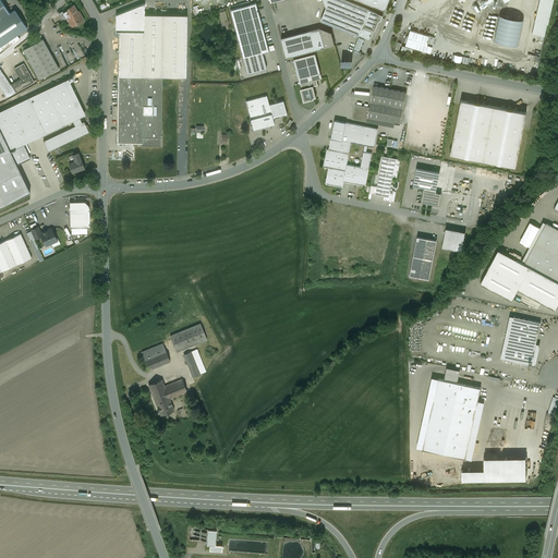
[(10,13),(0,0),(0,50),(19,38),(16,35),(27,28),(14,10),(10,13)]
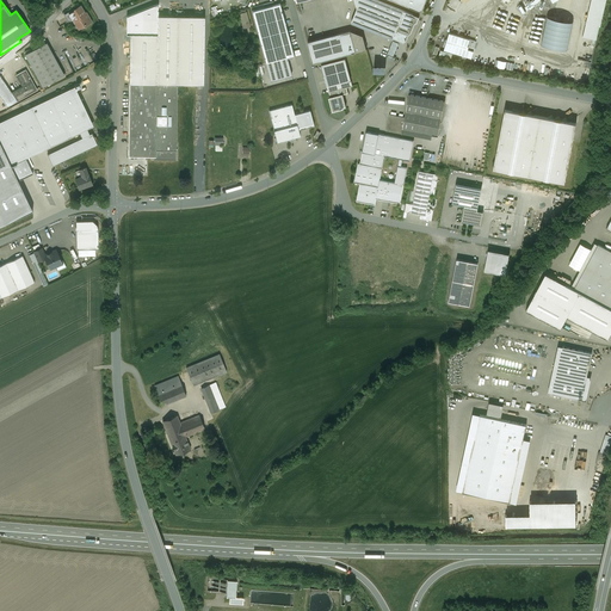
[(405,11),(376,0),(355,0),(357,8),(399,25),(405,11)]
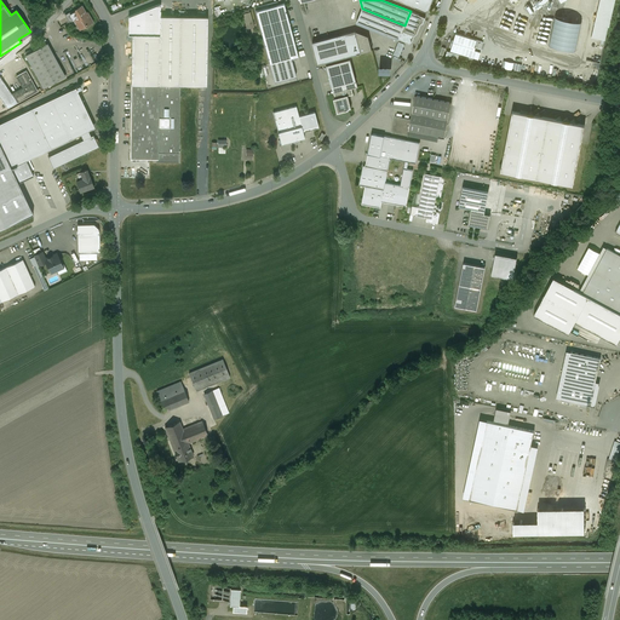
[(395,0),(424,11),(428,10),(430,0),(395,0)]
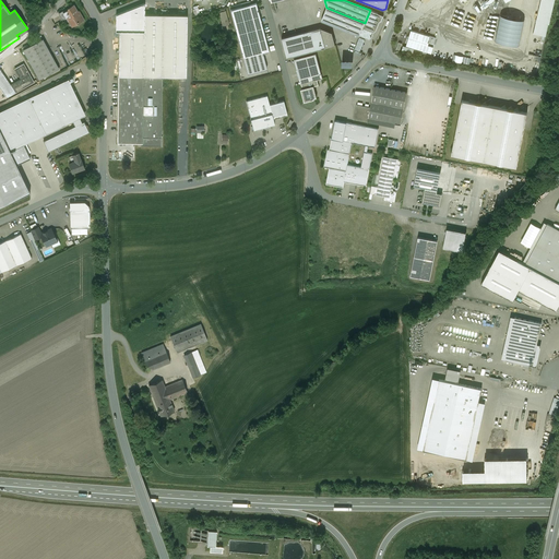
[(540,0),(533,33),(547,36),(555,0),(540,0)]
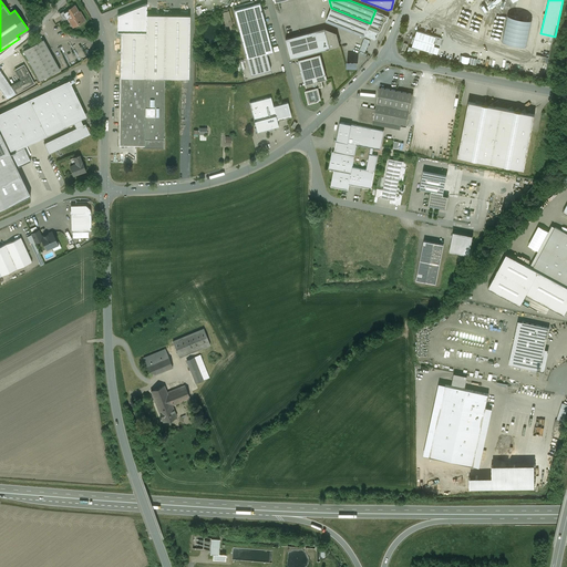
[(147,14),(147,3),(117,16),(117,32),(121,32),(146,32),(147,14)]
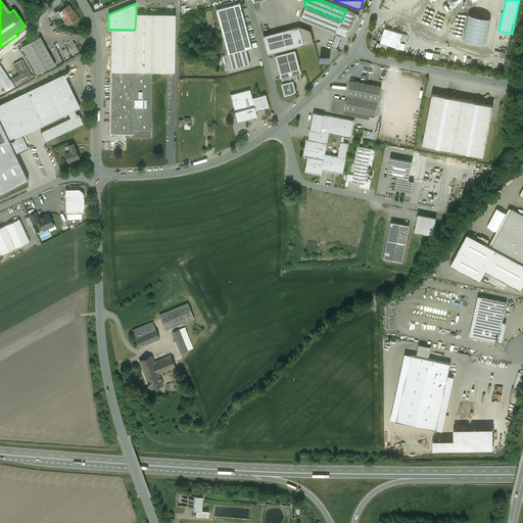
[(218,9),(216,9),(228,54),(246,49),(251,48),(240,3),(226,6),(218,9)]
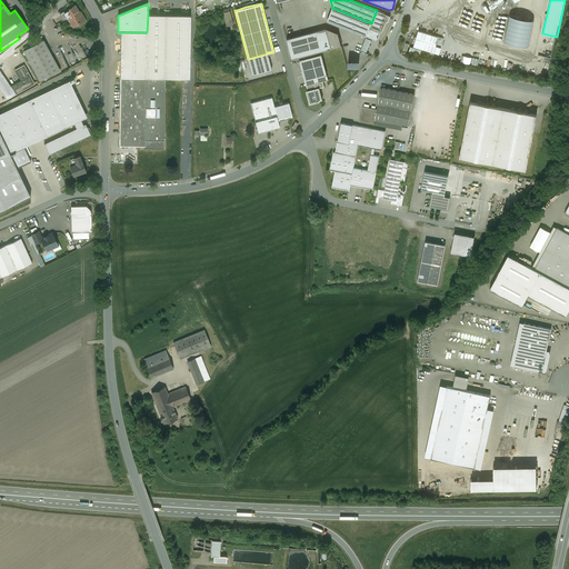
[(79,13),(75,6),(70,8),(71,9),(65,13),(63,11),(60,15),(63,20),(70,17),(71,20),(70,20),(73,26),(79,22),(80,23),(85,21),(80,13),(79,13)]
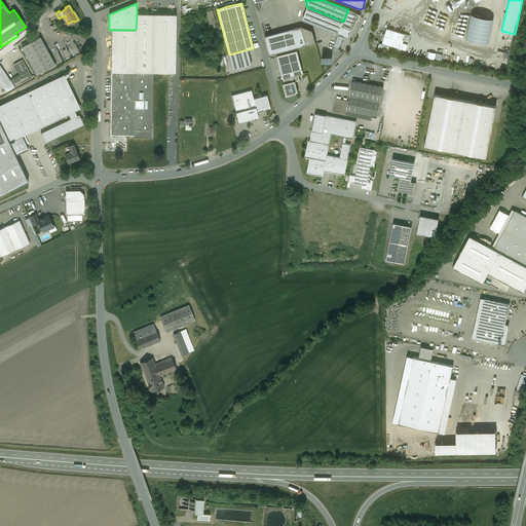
[(343,22),(307,7),(302,19),(339,33),(341,27),(343,22)]
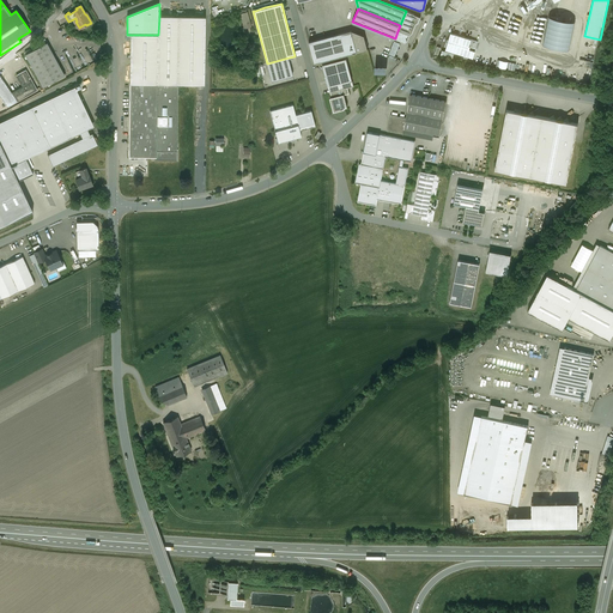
[(398,31),(410,36),(412,34),(416,24),(419,22),(420,17),(406,11),(400,25),(398,31)]
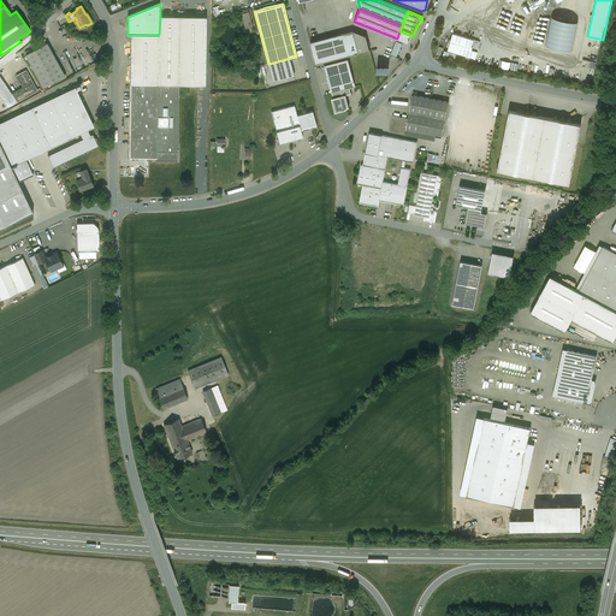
[(253,27),(249,12),(241,15),(244,29),(253,27)]
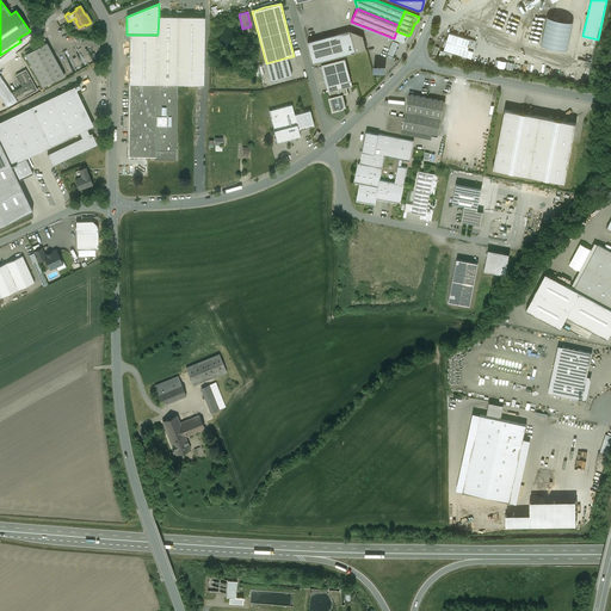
[(158,35),(130,35),(130,84),(177,84),(203,85),(204,17),(159,16),(158,35)]
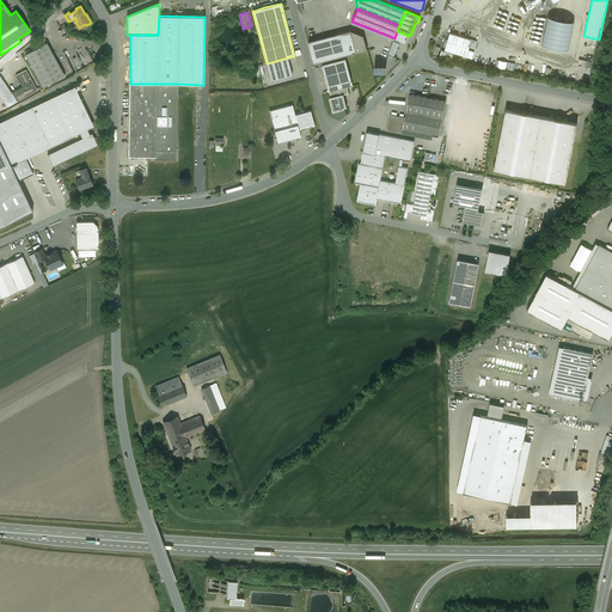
[(574,23),(549,17),(543,44),(568,50),(574,23)]
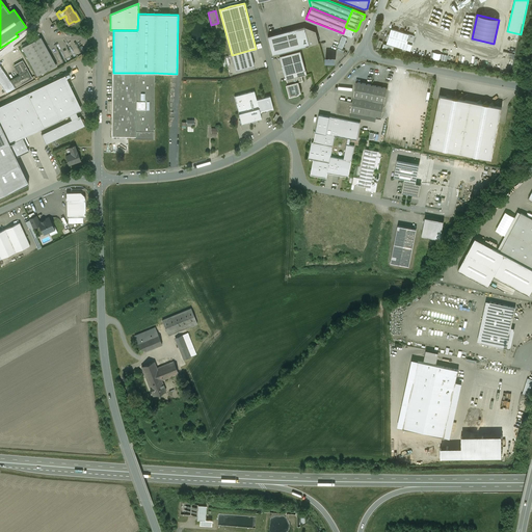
[(304,27),(268,36),(273,55),(310,46),(304,27)]
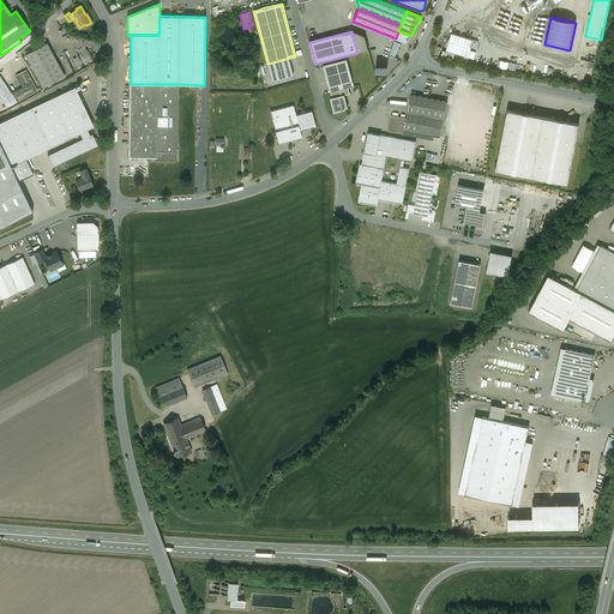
[(351,31),(357,53),(368,49),(365,36),(351,31)]
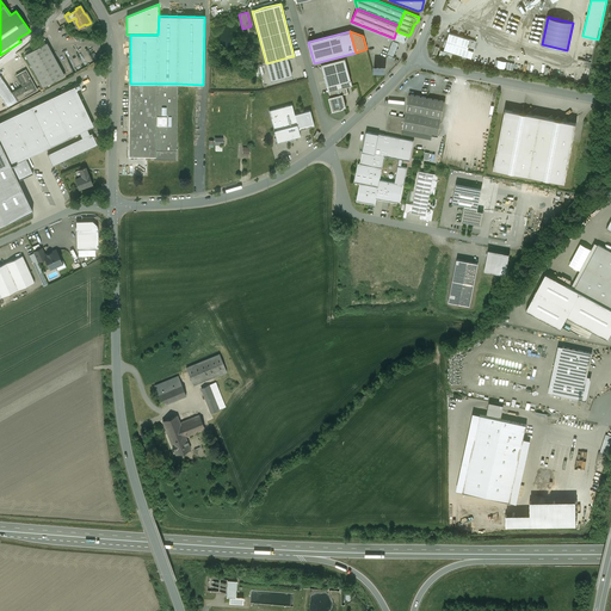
[(408,36),(396,31),(394,38),(403,42),(406,41),(408,36)]
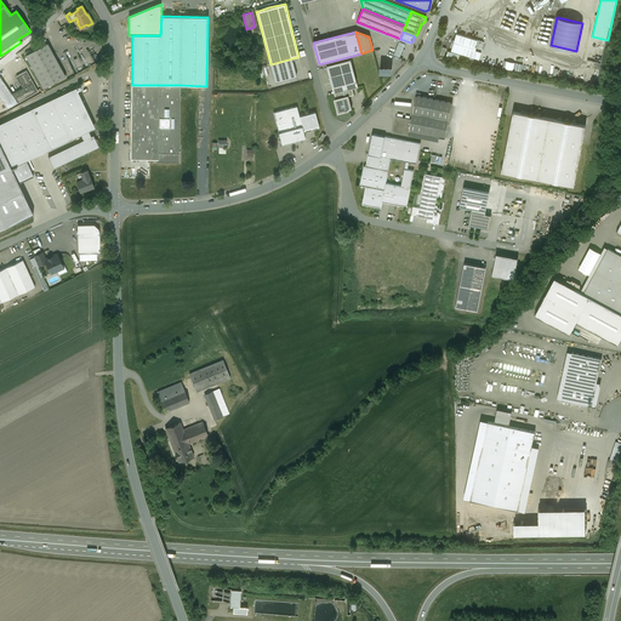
[(469,41),(460,38),(457,45),(468,49),(469,41)]
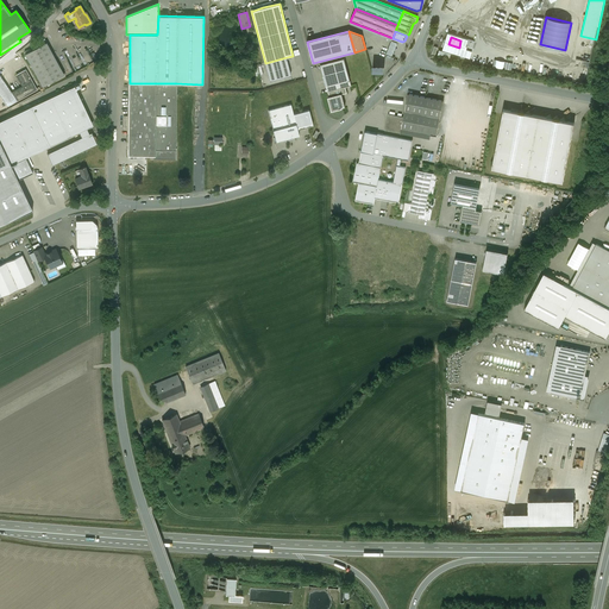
[(397,43),(391,41),(387,54),(393,56),(397,43)]
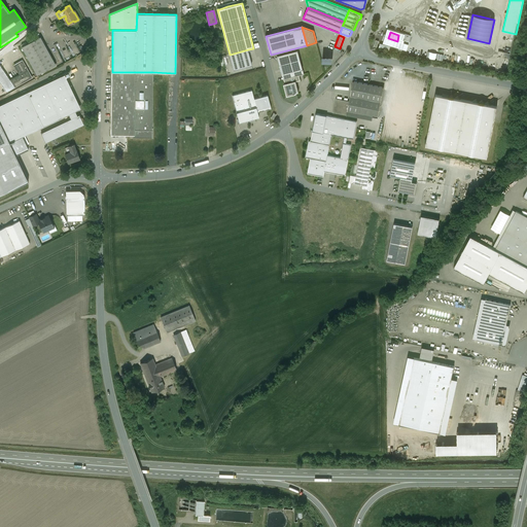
[(22,46),(37,74),(56,65),(40,37),(22,46)]
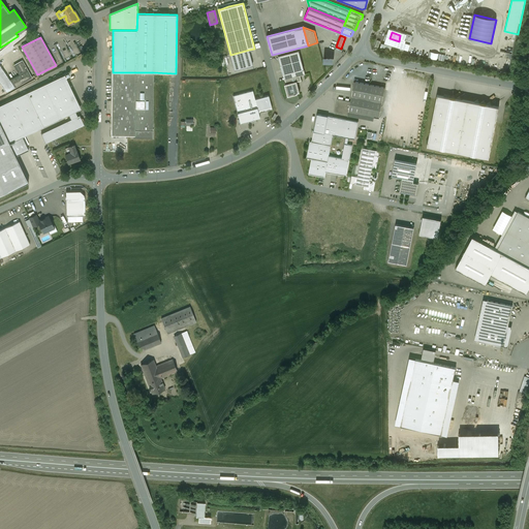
[(13,65),(23,60),(14,49),(7,54),(13,65)]
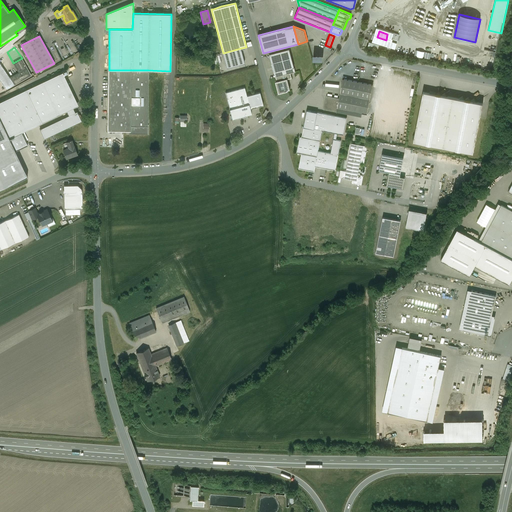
[(241,48),(223,53),(227,68),(244,63),(241,48)]
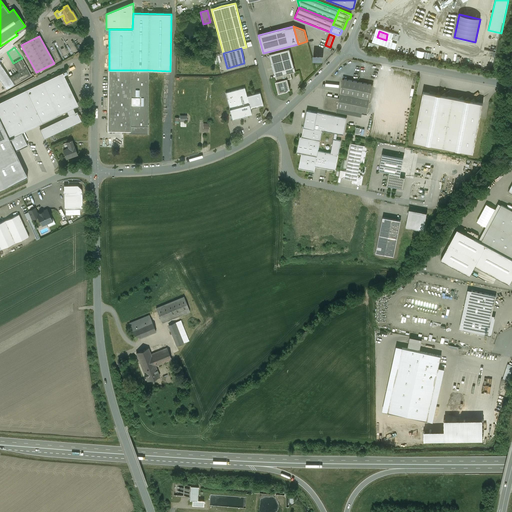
[(289,49),(269,55),(274,73),(294,67),(289,49)]
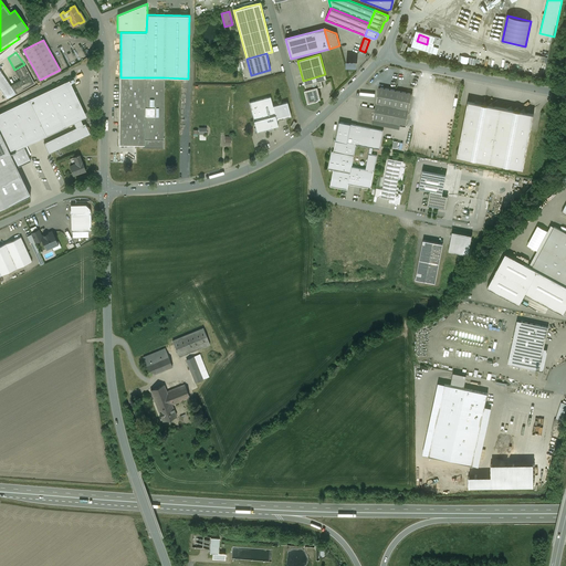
[(34,83),(24,64),(14,70),(21,80),(11,86),(16,94),(34,83)]
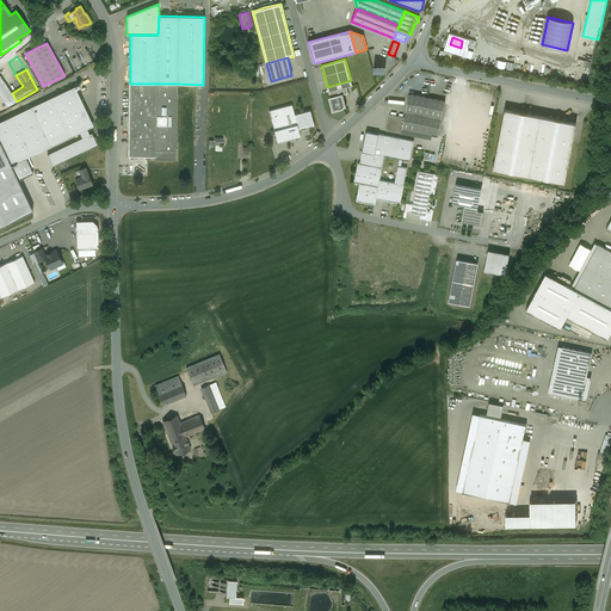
[(12,93),(0,75),(0,96),(7,107),(17,102),(12,93)]
